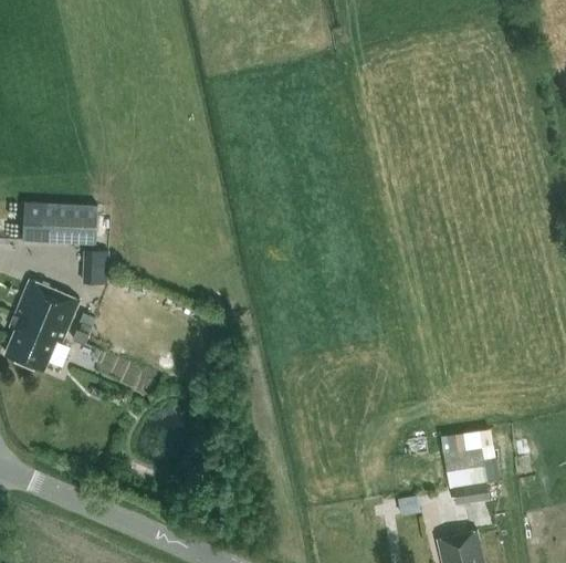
[(98,206),(24,202),(22,241),(96,246),(98,206)]
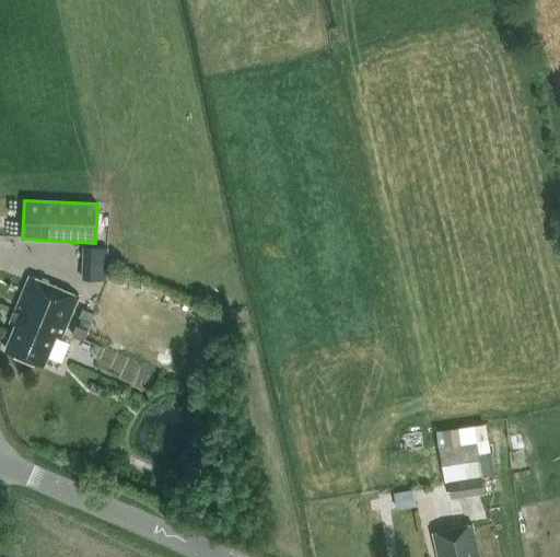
[(107,250),(82,250),(81,285),(106,286),(107,250)]
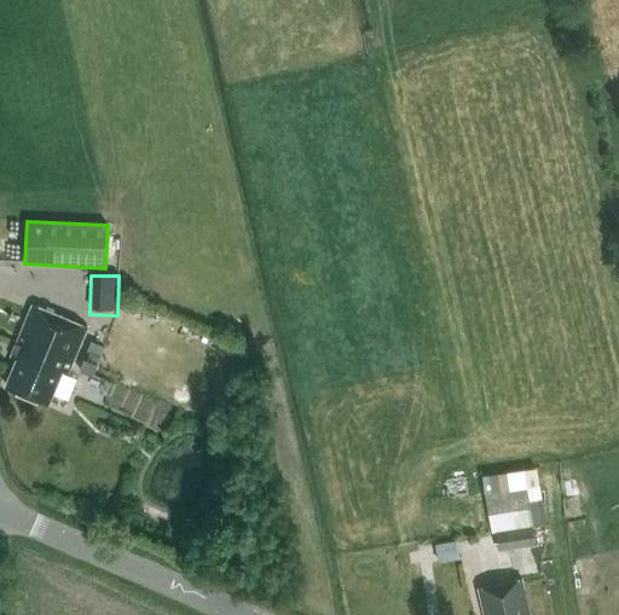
[(67,376),(86,329),(32,307),(11,358),(16,360),(5,388),(47,405),(61,373),(67,376)]
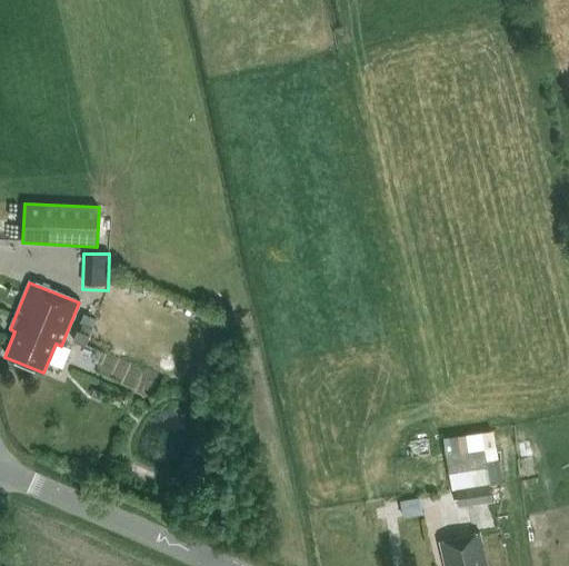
[(89,338),(79,334),(77,333),(72,341),(86,347),(89,338)]
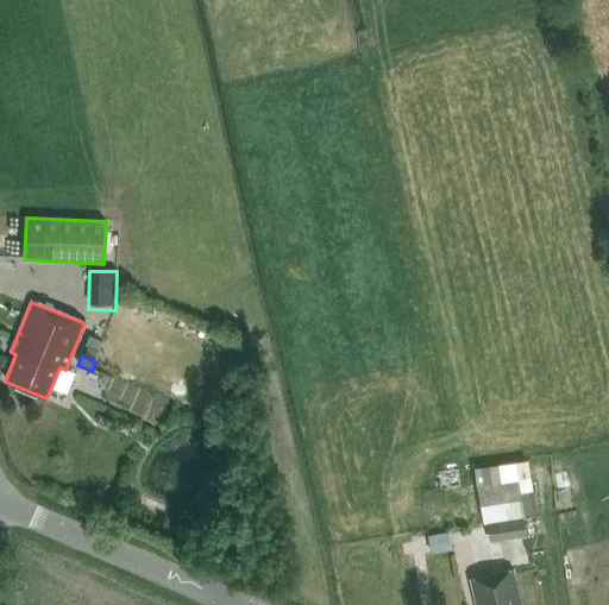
[(475,470),(481,503),(521,496),(515,462),(475,470)]
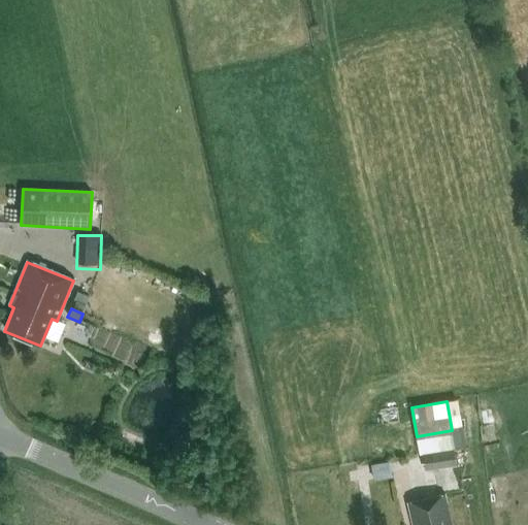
[(457,468),(454,452),(454,451),(423,457),(425,473),(457,468)]
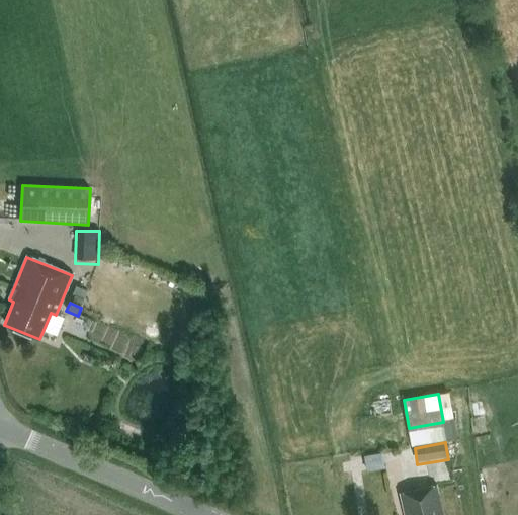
[(383,456),(365,458),(367,473),(384,470),(383,456)]
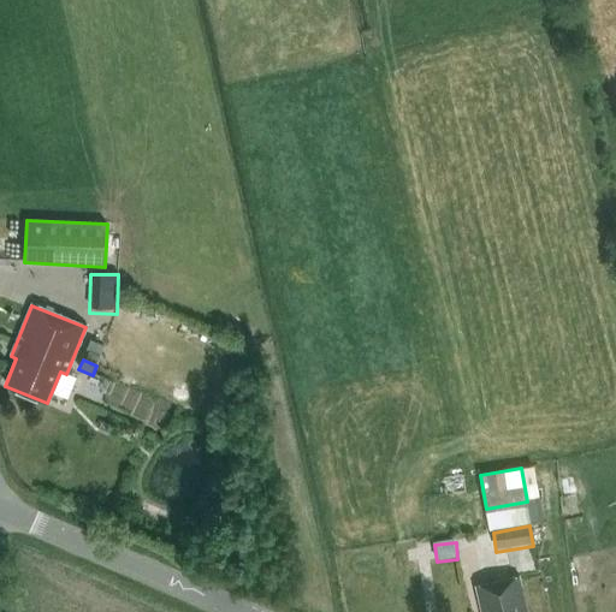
[(523,611),(517,581),(513,581),(483,587),(477,589),(481,611),(523,611)]
